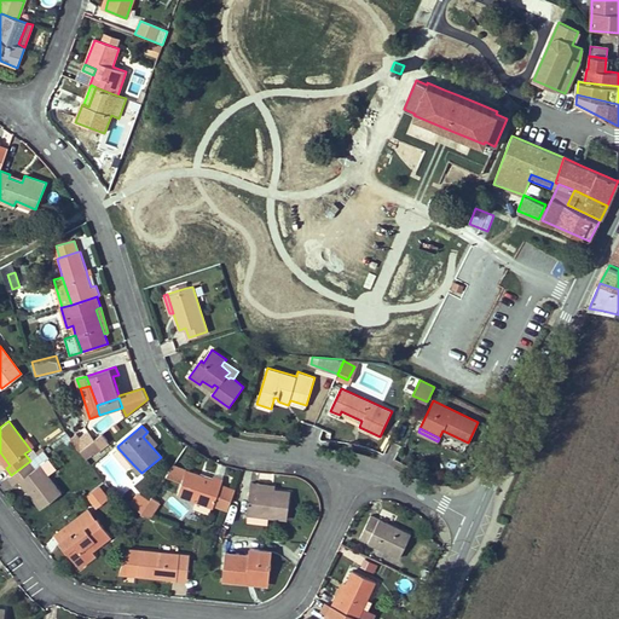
[(148,432),(143,437),(152,447),(157,444),(148,432)]
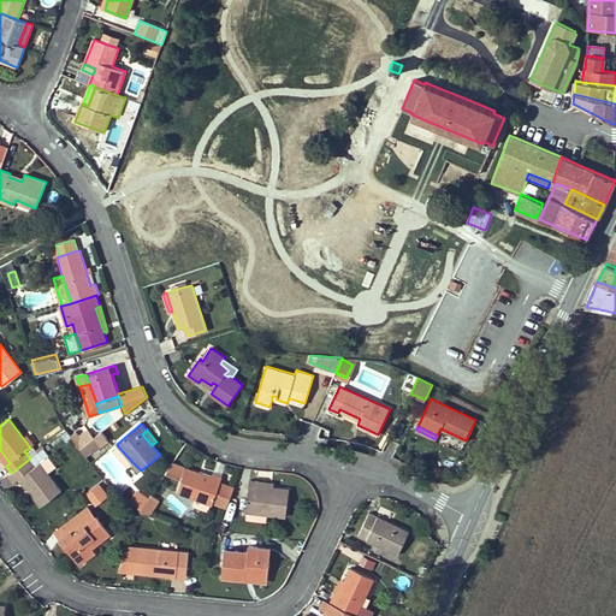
[(66,431),(61,434),(66,442),(72,438),(71,436),(66,431)]
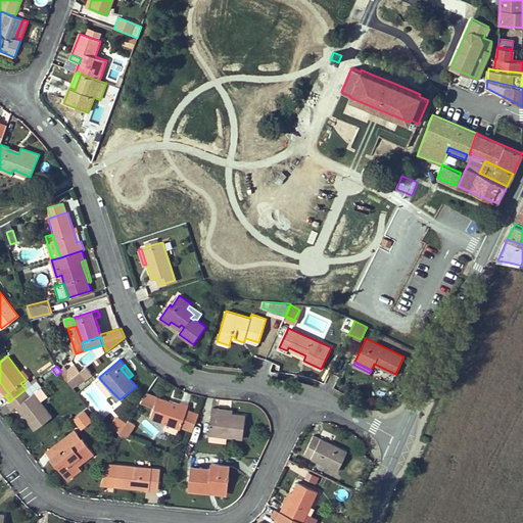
[(67,380),(76,375),(70,368),(67,371),(62,374),(67,380)]
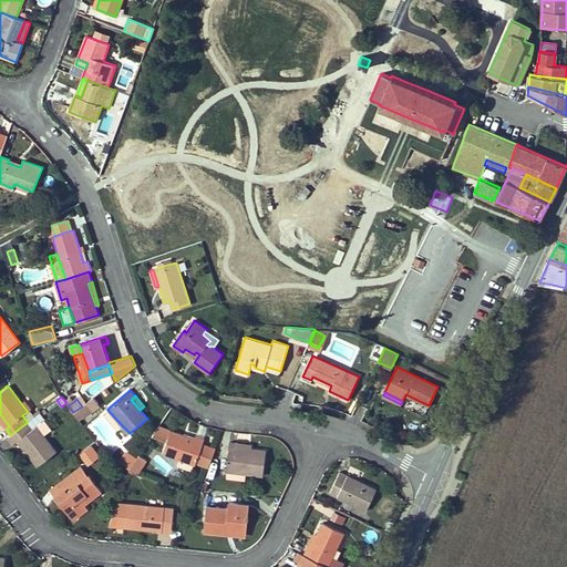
[(24,401),(21,403),(28,412),(31,409),(24,401)]
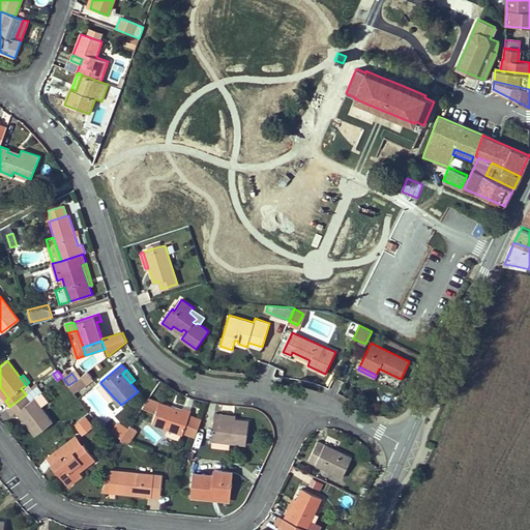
[(74,392),(86,382),(82,376),(77,380),(68,385),(74,392)]
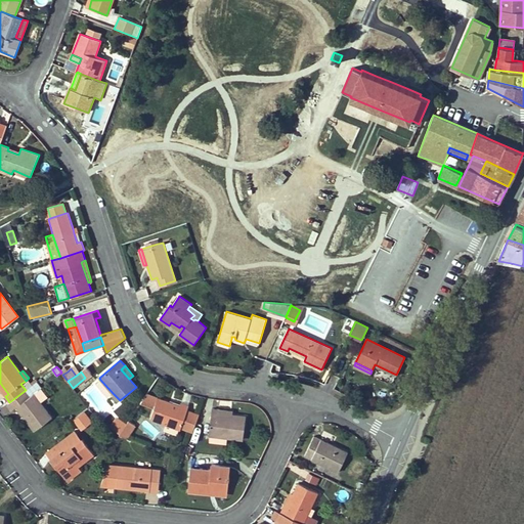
[(107,397),(113,393),(100,380),(95,384),(107,397)]
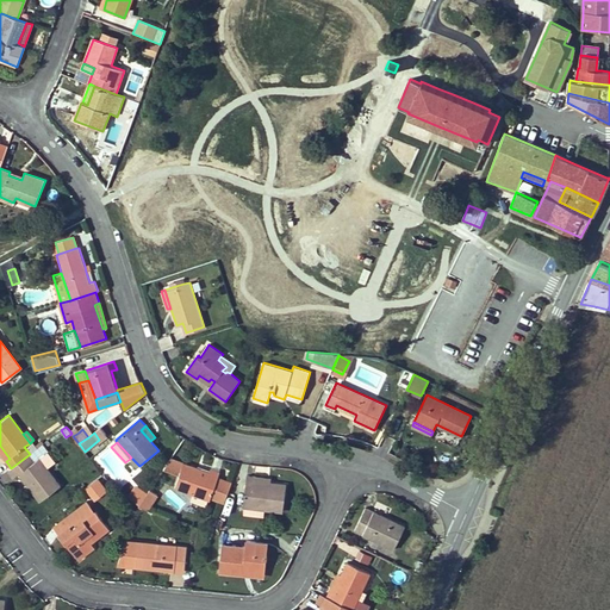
[(39,500),(60,485),(47,467),(39,458),(48,450),(43,444),(30,454),(11,468),(8,470),(14,477),(18,473),(39,500)]
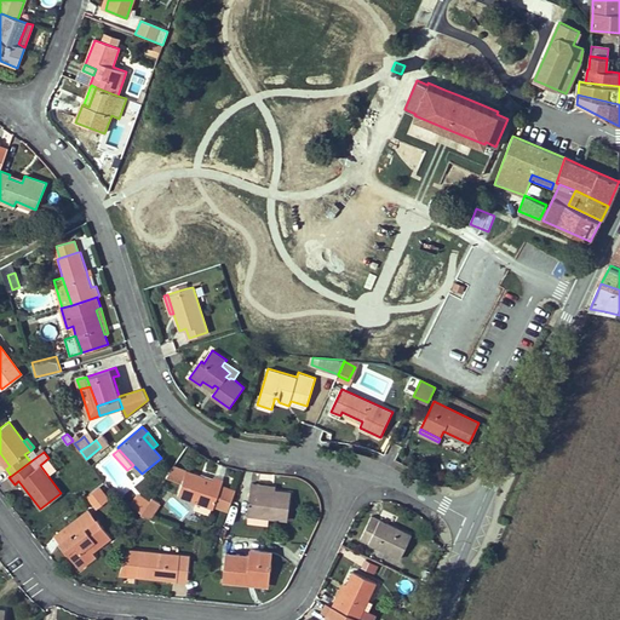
[(49,458),(40,465),(47,475),(56,469),(49,458)]
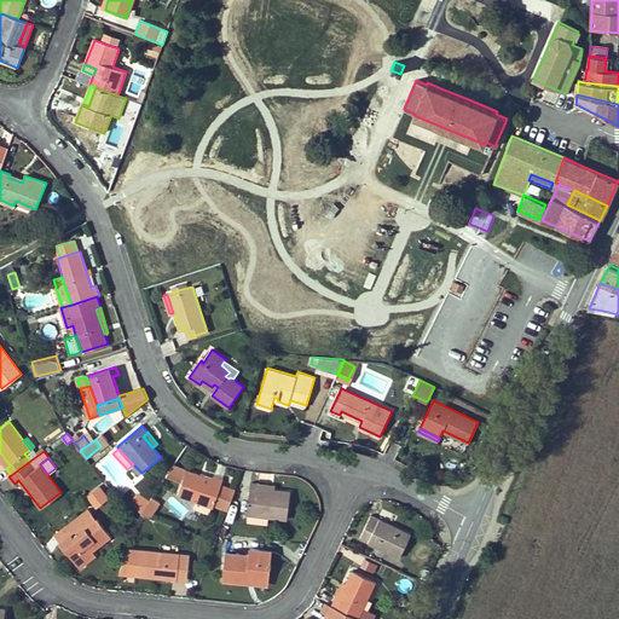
[(181,481),(186,469),(174,466),(167,475),(181,481)]
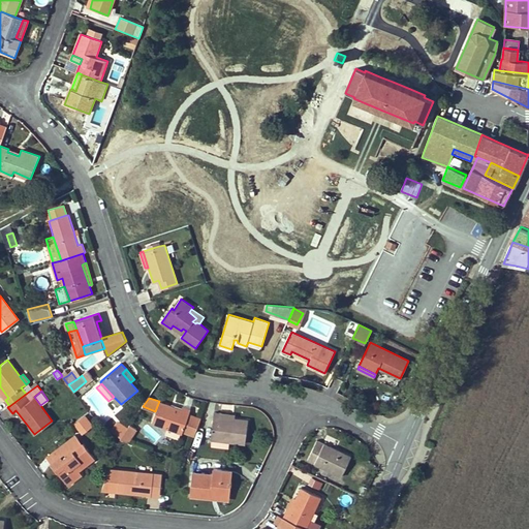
[(155,411),(151,423),(167,428),(181,433),(182,433),(183,430),(189,413),(190,409),(182,406),(181,409),(159,401),(155,411)]
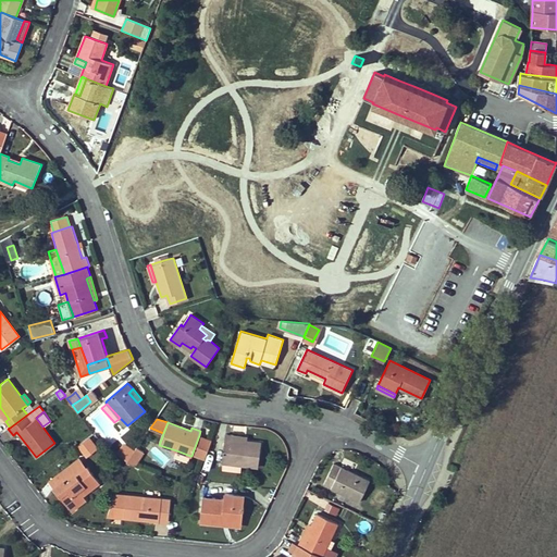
[(258,468),(261,444),(247,442),(232,440),(233,435),(225,434),(221,462),(222,462),(242,466),(258,468)]
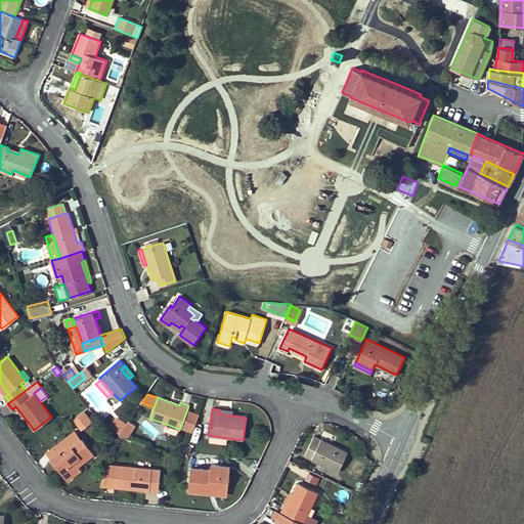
[(200,413),(187,409),(181,426),(193,430),(200,413)]
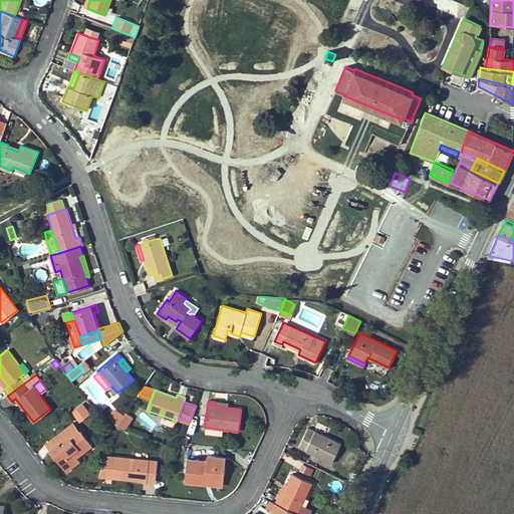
[(82,404),(76,408),(84,419),(90,415),(82,404)]
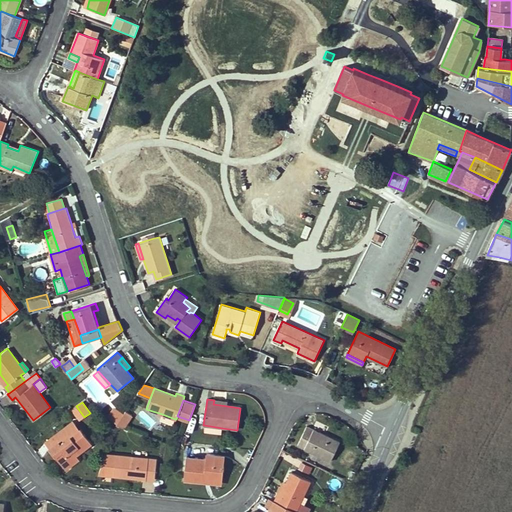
[(73,409),(81,419),(84,417),(76,406),(73,409)]
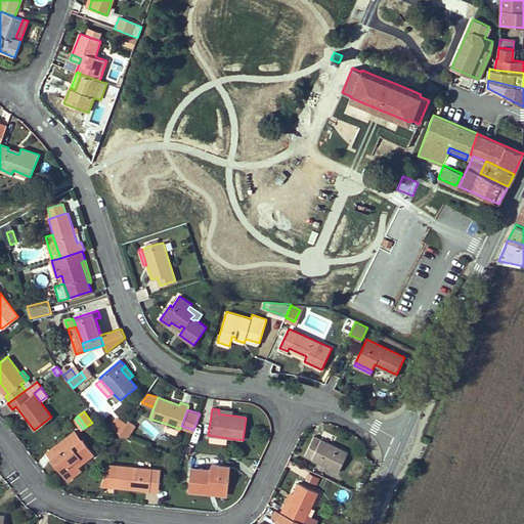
[(118,420),(114,427),(121,432),(126,425),(118,420)]
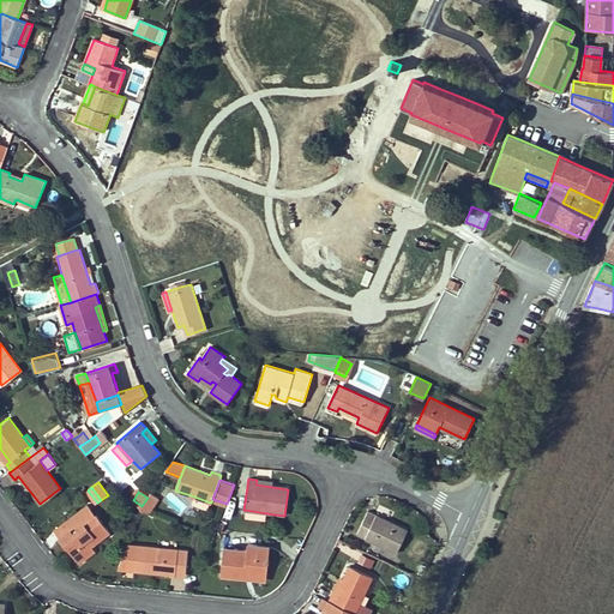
[(149,512),(158,498),(151,493),(148,498),(142,506),(140,510),(149,512)]
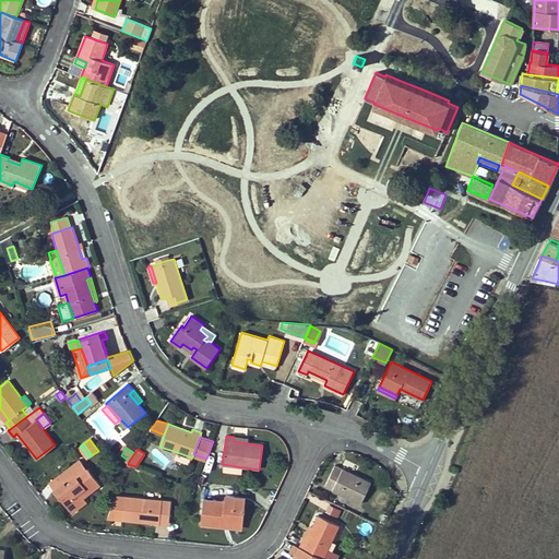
[(191,458),(177,452),(174,459),(188,464),(191,458)]
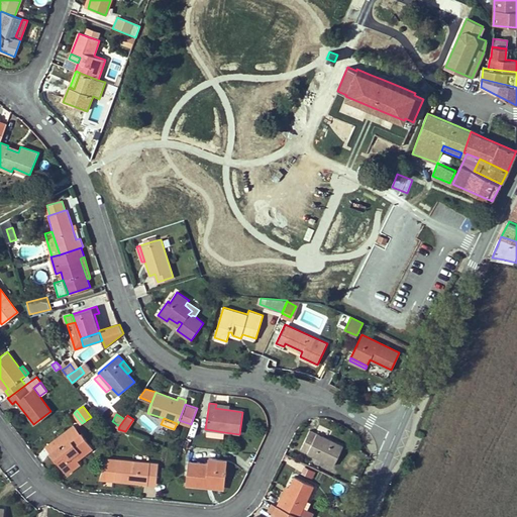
[(80,433),(74,425),(45,446),(67,474),(81,463),(77,458),(92,447),(81,433),(80,433)]
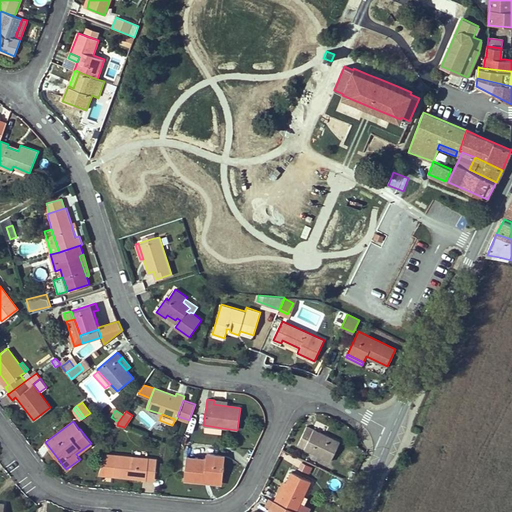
[(221,434),(222,428),(204,425),(203,432),(221,434)]
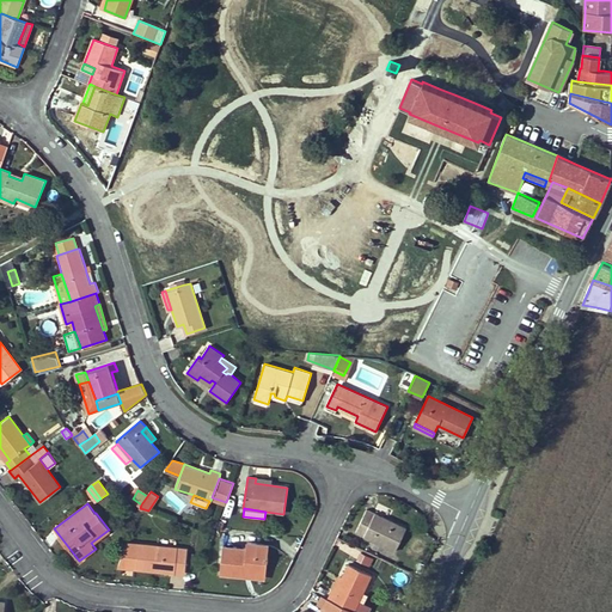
[(367,509),(356,532),(396,551),(407,528),(367,509)]
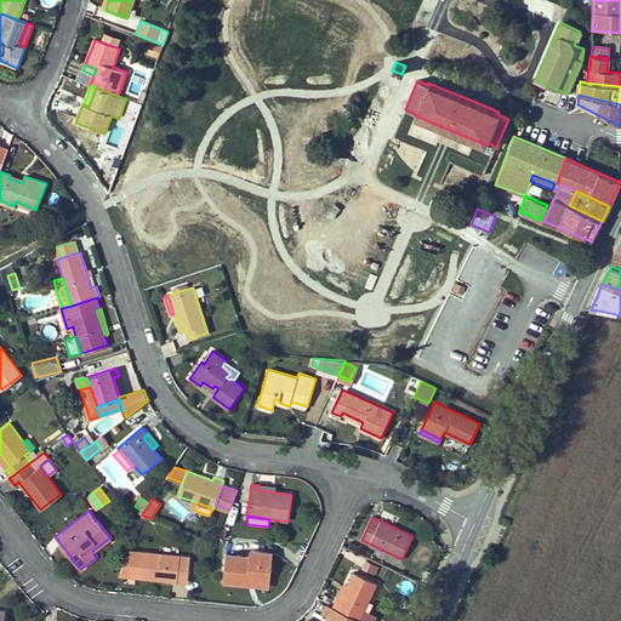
[(120,574),(138,576),(188,582),(191,557),(141,552),(129,551),(120,574)]
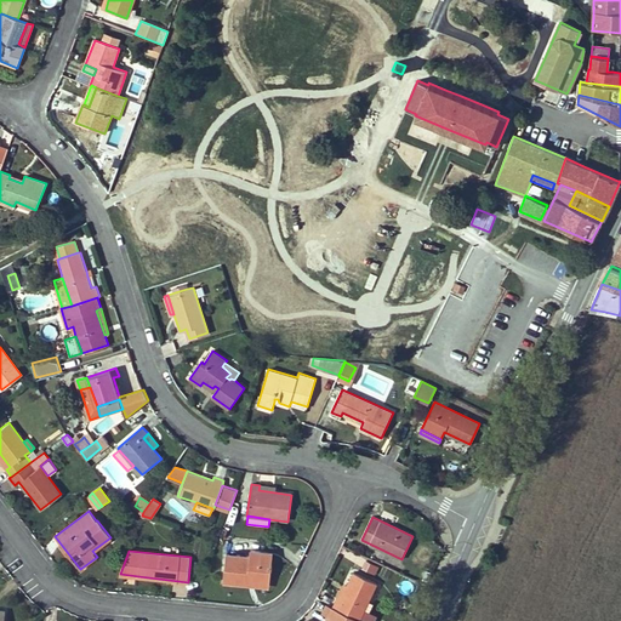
[(269,580),(272,553),(251,551),(250,557),(226,554),(223,581),(245,584),(245,577),(269,580)]
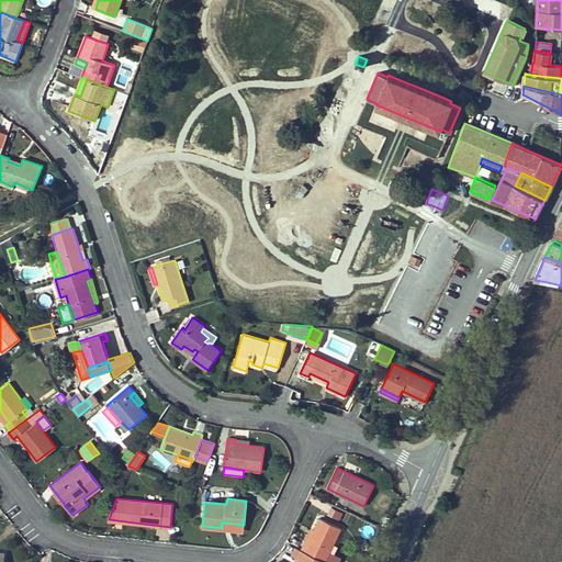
[(330,505),(327,513),(338,519),(343,512),(330,505)]
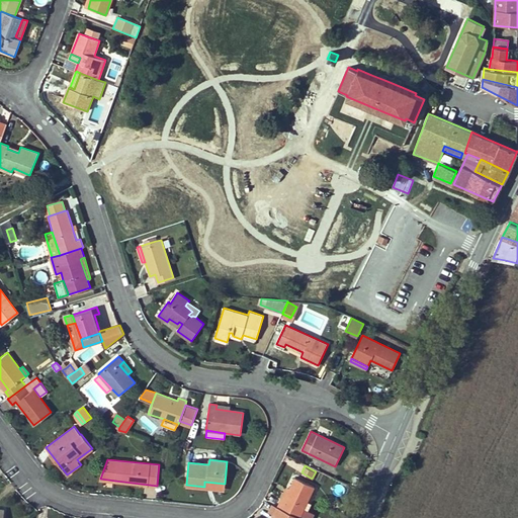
[(288,490),(283,500),(280,499),(277,506),(299,517),(304,509),(314,487),(294,477),(288,490)]
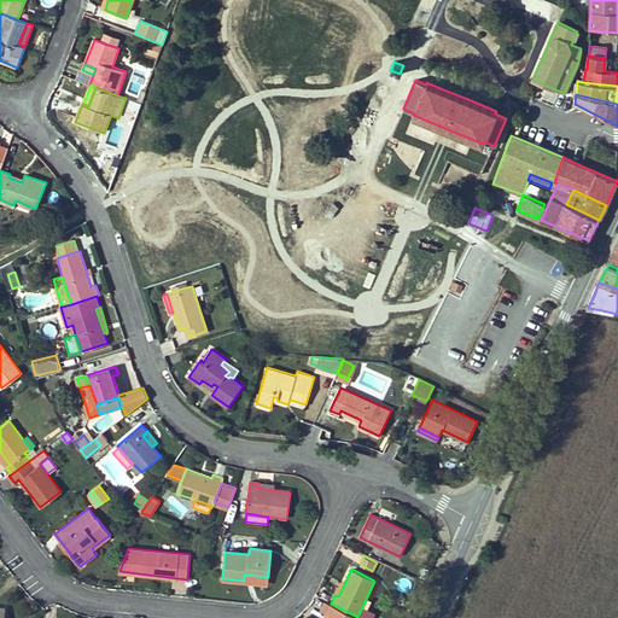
[(321,611),(326,613),(331,604),(325,601),(321,611)]
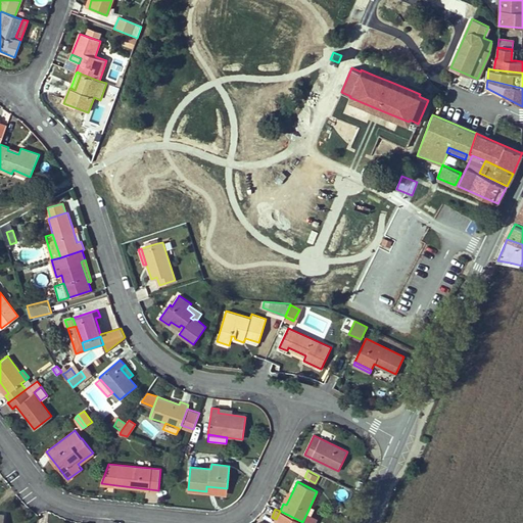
[(280,511),(276,519),(274,522),(304,522),(302,522),(280,511)]
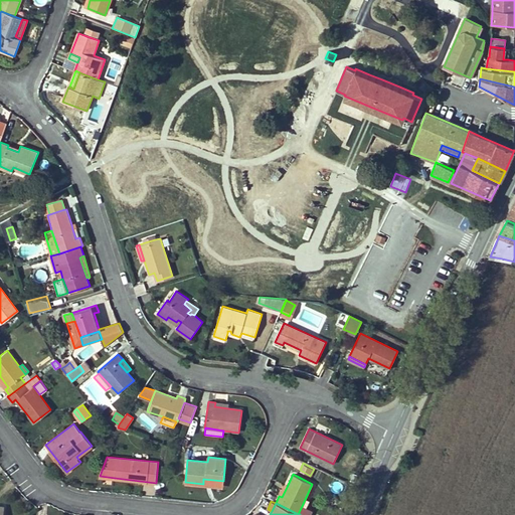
[(309,514),(312,511),(302,506),(298,514),(300,514),(309,514)]
